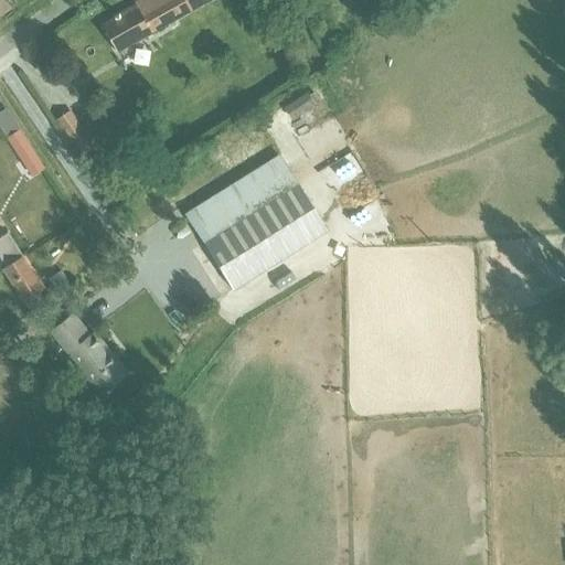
[(119,52),(212,0),(137,0),(135,1),(137,4),(103,25),(119,52)]
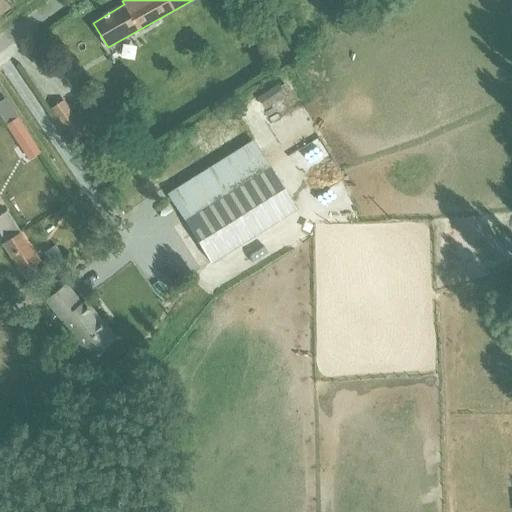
[(265,78),(241,97),(248,107),(260,97),(272,112),(285,102),(265,78)]
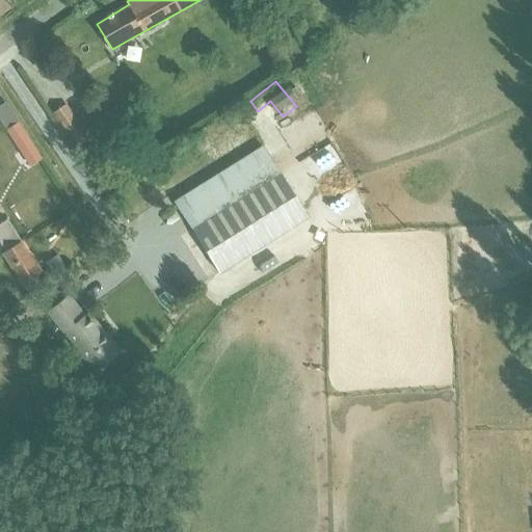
[(21,122),(6,101),(0,105),(0,117),(7,129),(8,129),(19,123),(21,122)]
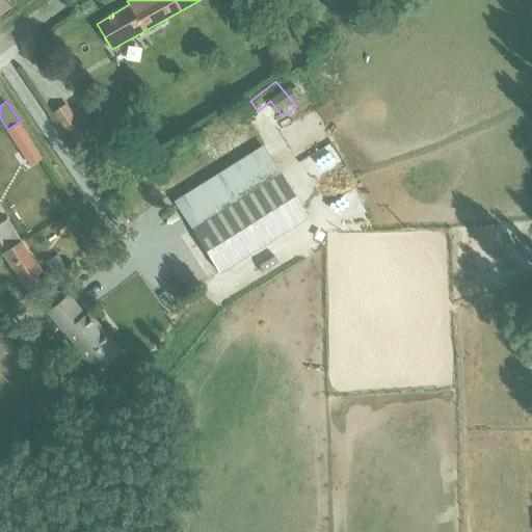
[(52,113),(76,147),(89,136),(67,103),(52,113)]
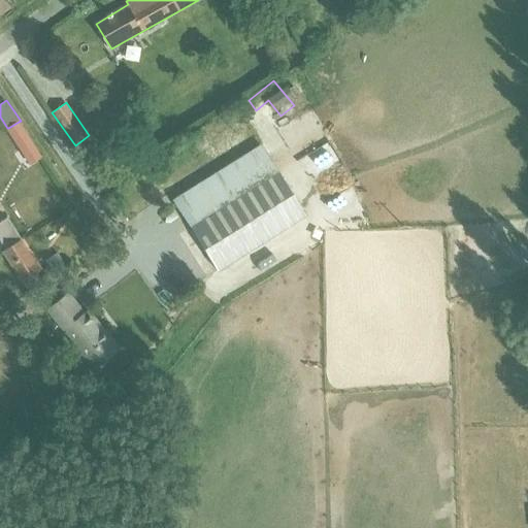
[(19,122),(8,128),(22,150),(32,142),(19,122)]
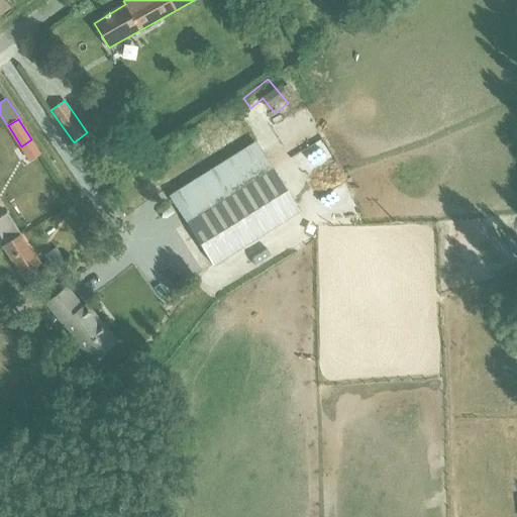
[(305,197),(331,180),(302,134),(275,152),(305,197)]
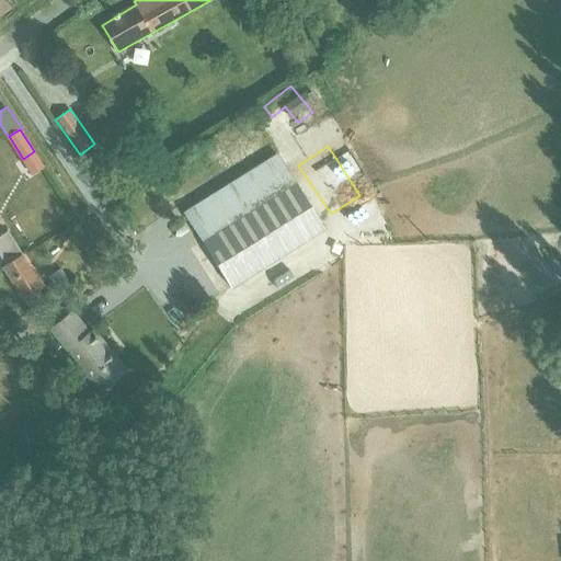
[(327,228),(277,152),(183,212),(231,288),(327,228)]
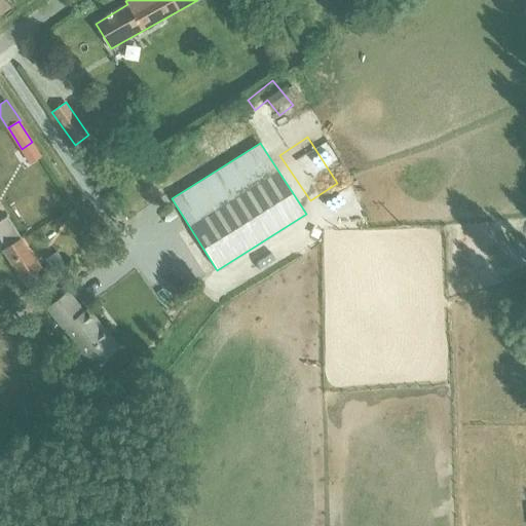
[(0,221),(0,238),(6,248),(22,238),(8,217),(0,221)]
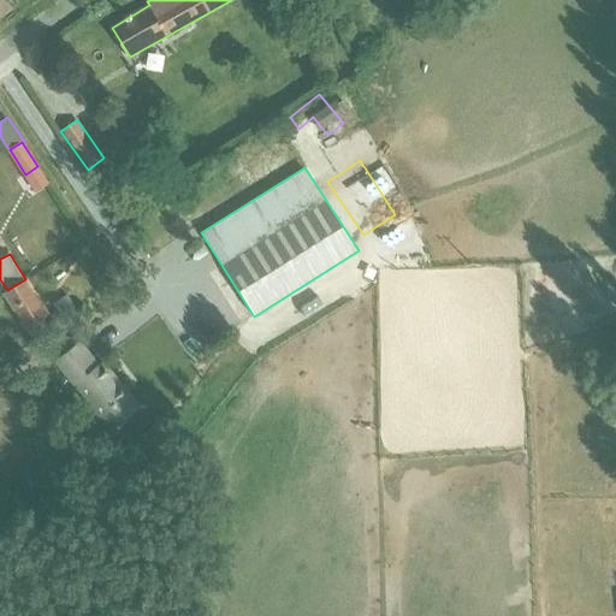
[(48,315),(25,279),(7,290),(3,292),(27,330),(28,329),(34,338),(51,327),(45,318),(48,315)]
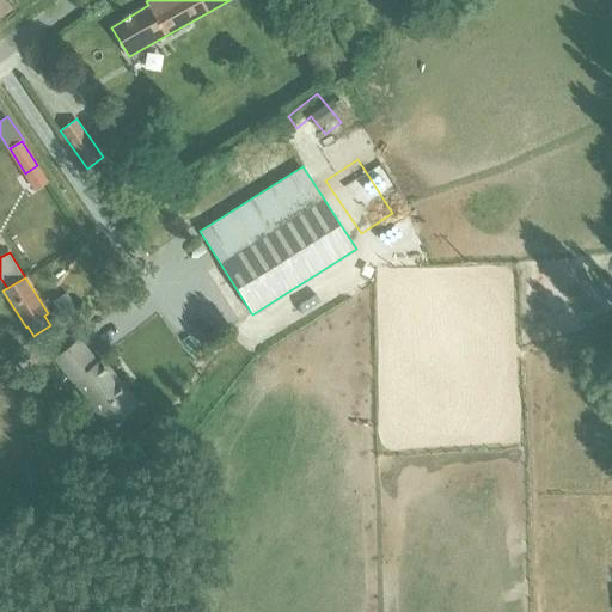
[(67,292),(53,300),(62,314),(75,306),(67,292)]
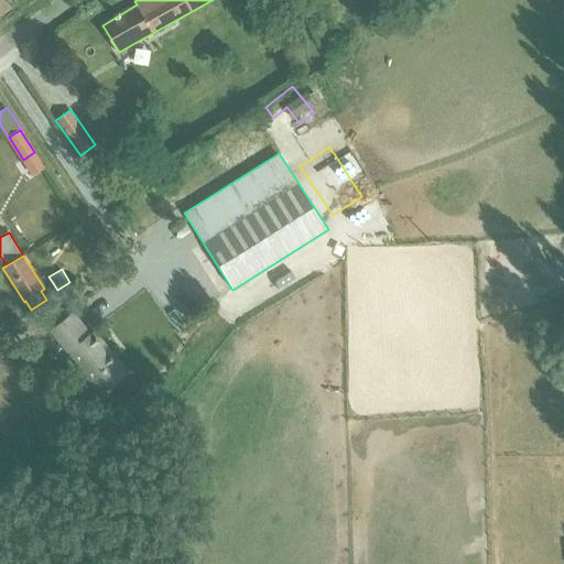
[(18,305),(0,320),(0,331),(1,333),(24,314),(18,305)]
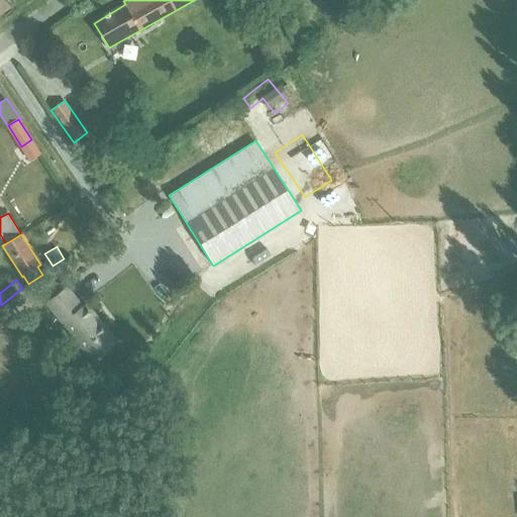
[(68,285),(45,303),(93,363),(119,341),(87,301),(83,304),(68,285)]
